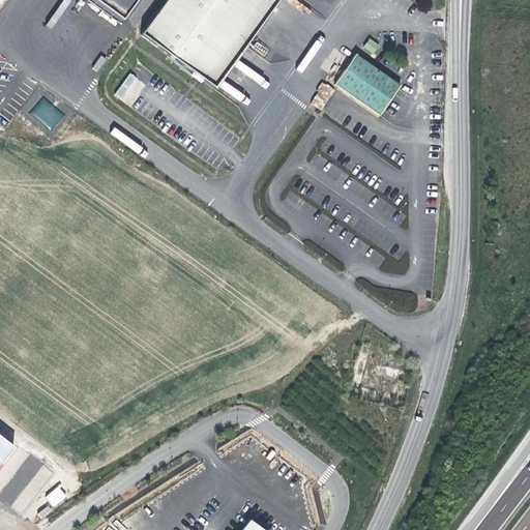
[(178,0),(150,41),(173,58),(221,93),(243,60),(249,47),(281,0),(178,0)]
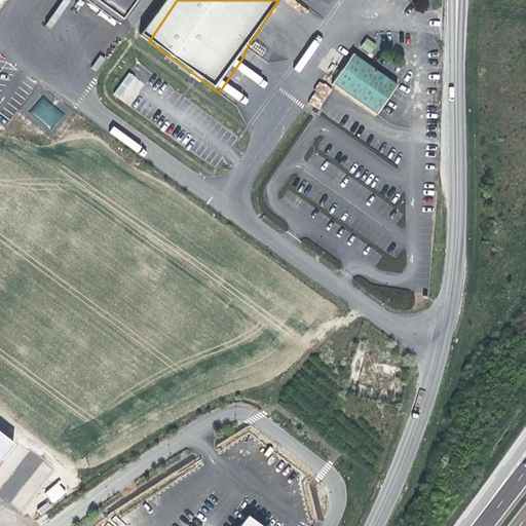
[(368,38),(361,45),(370,53),(377,45),(368,38)]
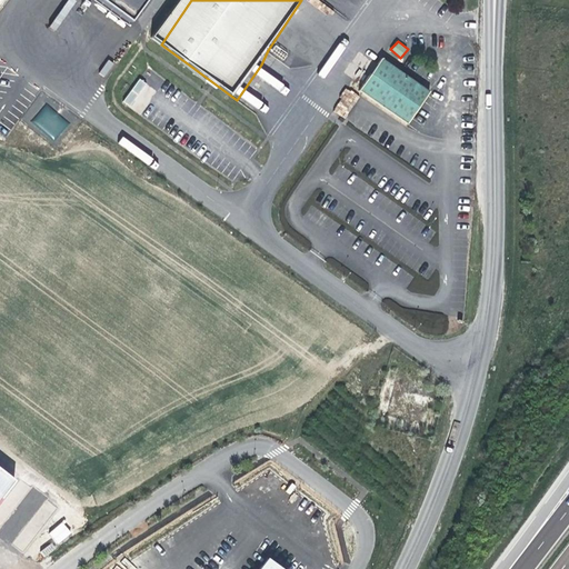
[(380,59),(358,91),(407,123),(429,91),(380,59)]
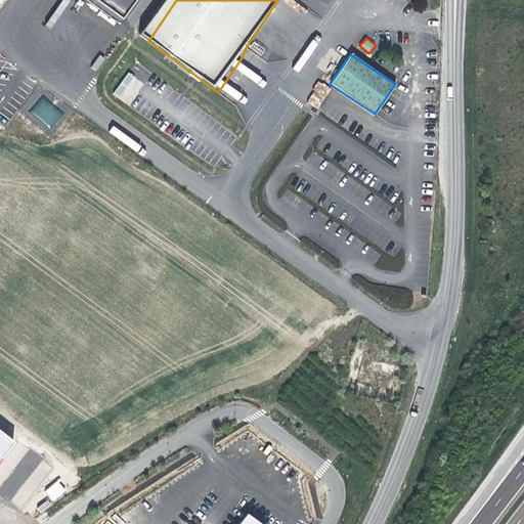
[(96,71),(105,59),(100,55),(91,67),(96,71)]
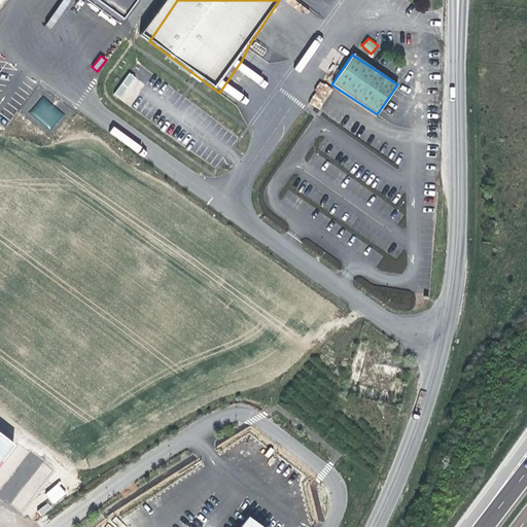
[(130,106),(145,84),(129,72),(113,95),(130,106)]
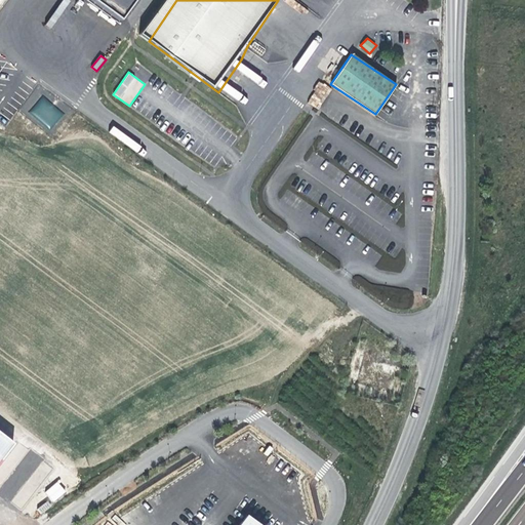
[(307,103),(319,110),(331,88),(320,81),(307,103)]
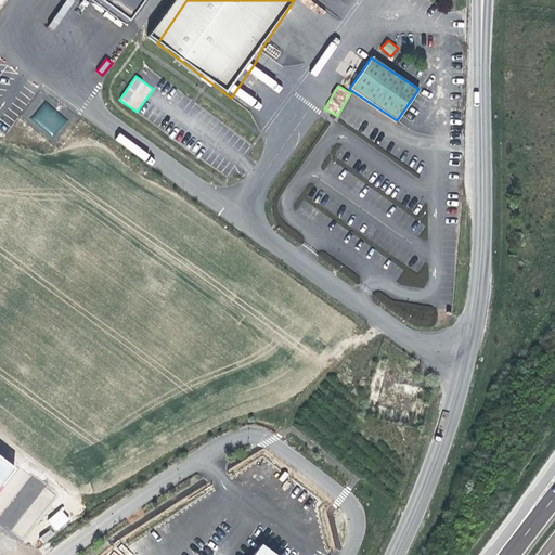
[(42,102),(30,120),(55,137),(67,118),(42,102)]
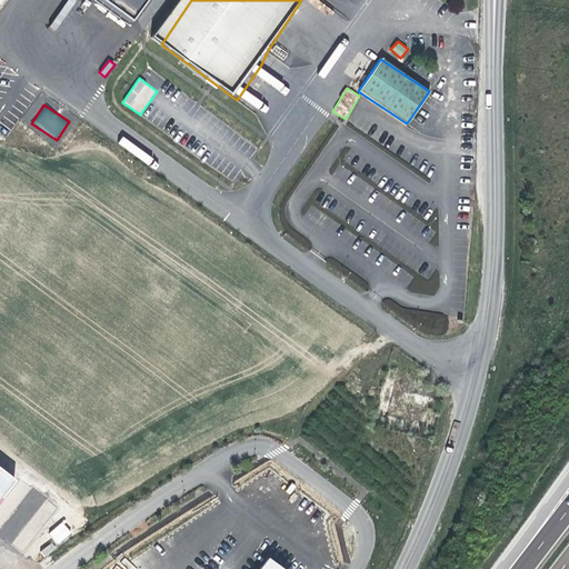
[(0,498),(13,481),(0,470),(0,498)]
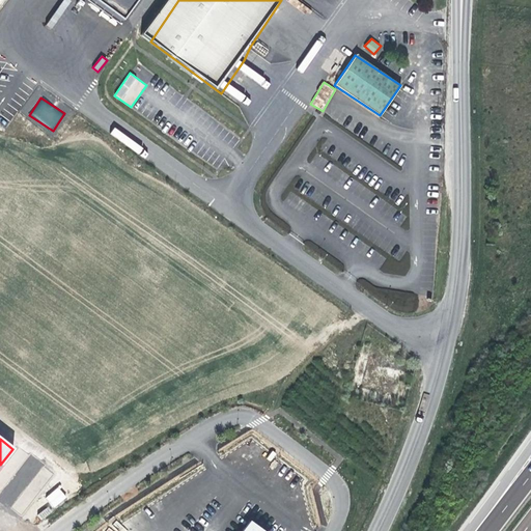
[(58,486),(45,498),(54,508),(67,497),(58,486)]
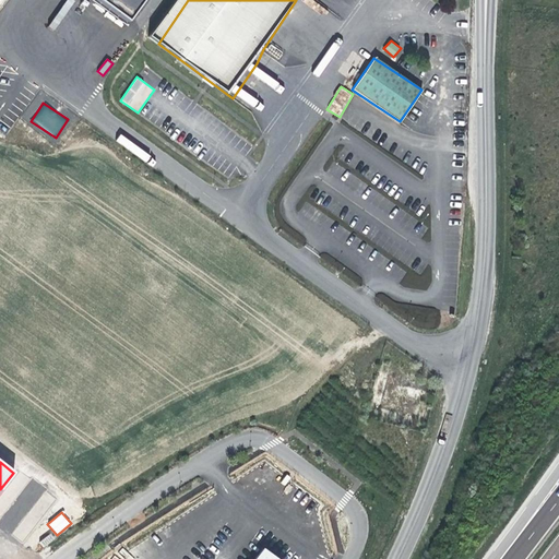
[(275,558),(263,549),(254,558),(275,558)]
